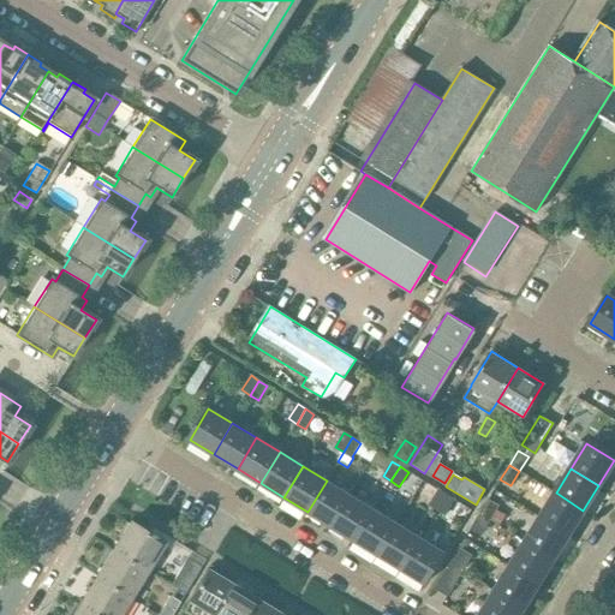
[(350,495),(327,481),(308,512),(332,526),(350,495)]
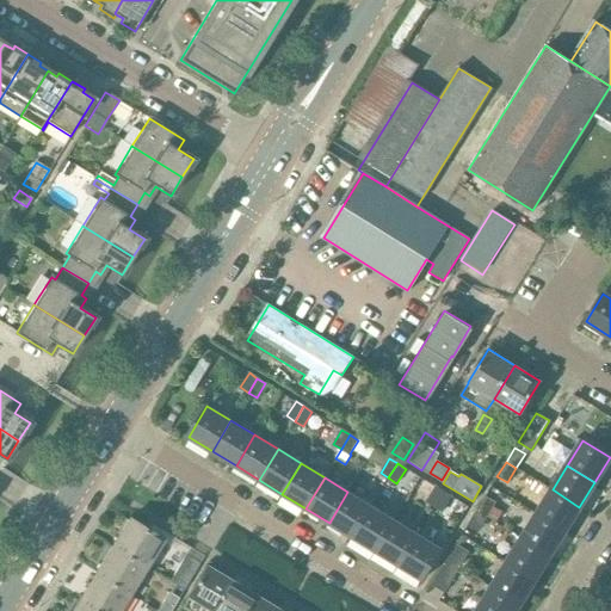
[(434,506),(443,492),(434,486),(426,501),(434,506)]
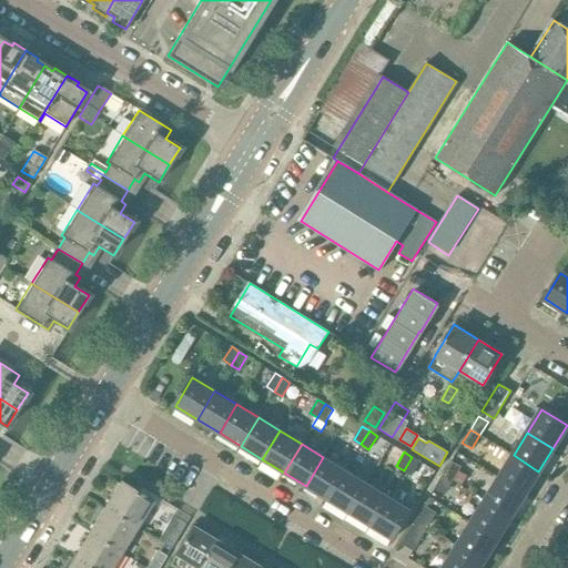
[(525,494),(538,472),(514,455),(499,478),(525,494)]
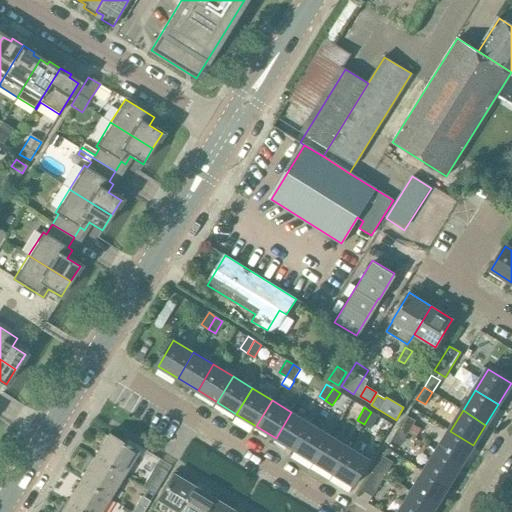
[(311,424),(291,412),(276,438),(295,450),(311,424)]
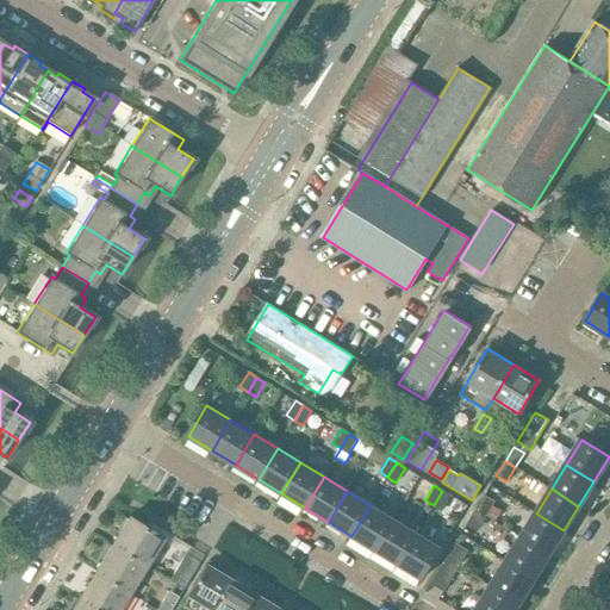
[(442,491),(434,505),(441,510),(450,496),(442,491)]
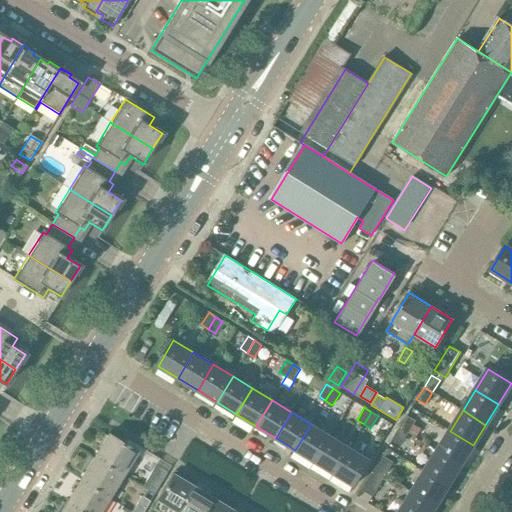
[(399,427),(407,433),(415,420),(406,415),(399,427)]
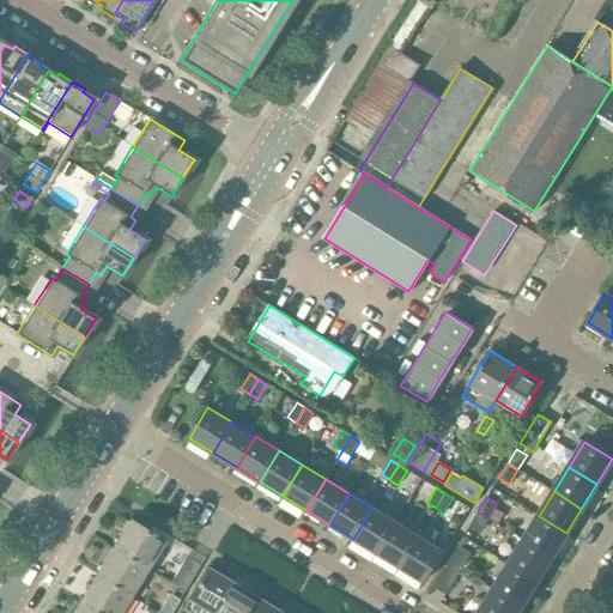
[(395,522),(372,508),(353,539),(376,552),(395,522)]
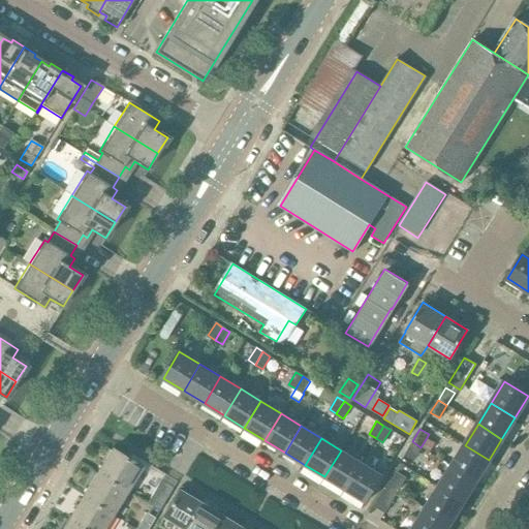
[(421,447),(412,441),(404,455),(413,460),(421,447)]
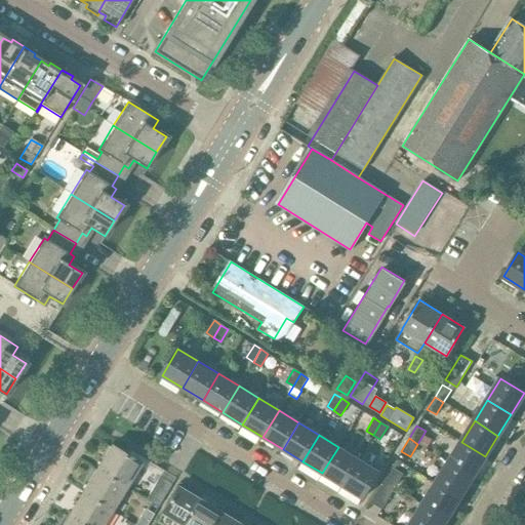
[(472,477),(485,456),(461,442),(448,462),(472,477)]
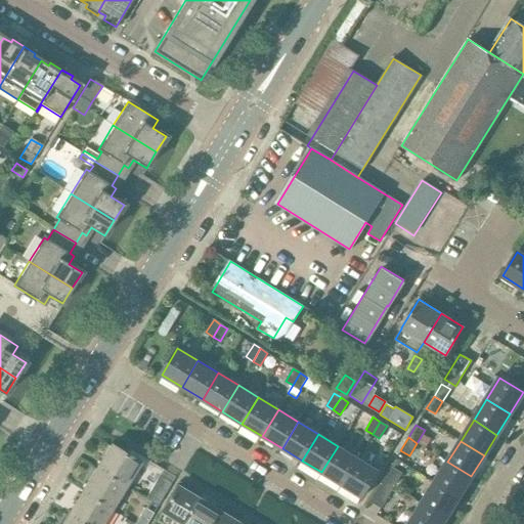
[(95,468),(126,486),(140,463),(111,444),(95,468)]
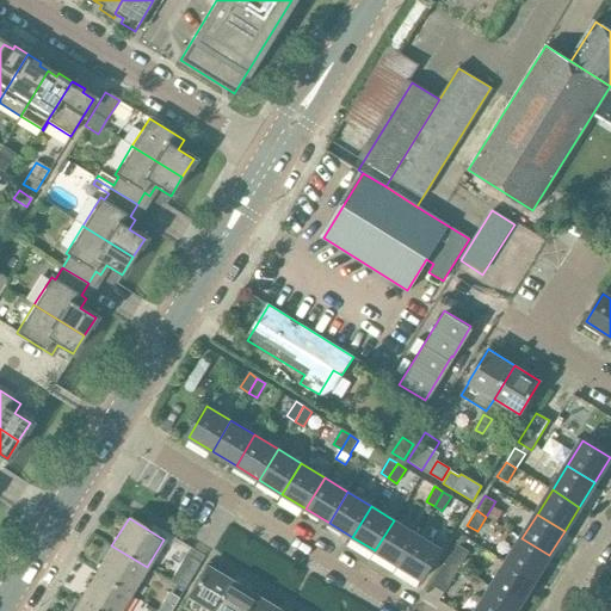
[(418,535),(394,520),(375,550),(399,565),(418,535)]
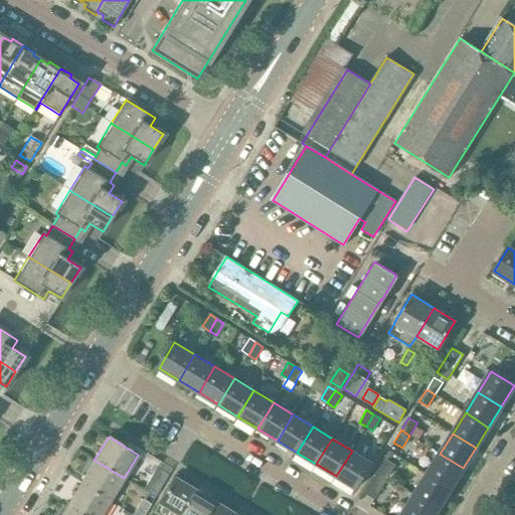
[(352,451),(336,476),(356,489),(372,463),(352,451)]
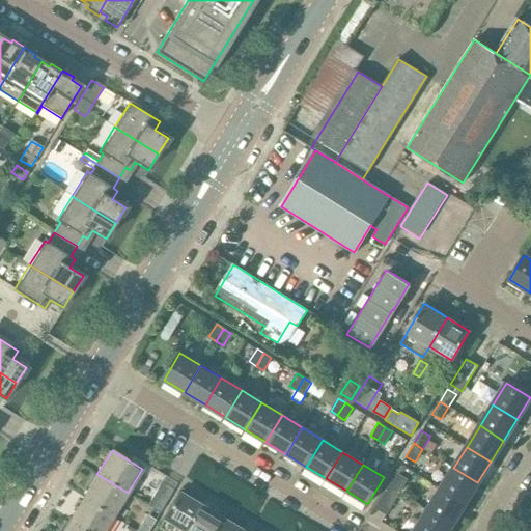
[(465,504),(477,482),(453,468),(441,490),(465,504)]
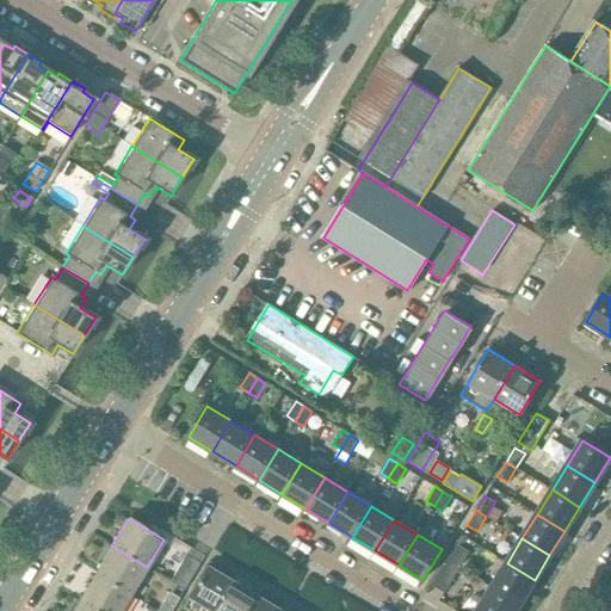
[(446,559),(460,567),(469,551),(456,543),(446,559)]
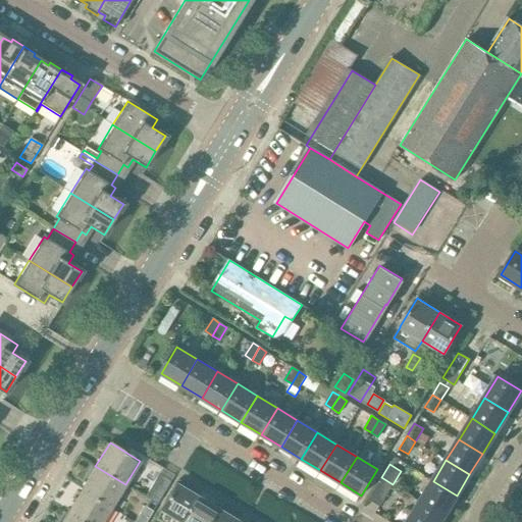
[(95,466),(81,489),(111,508),(125,484),(95,466)]
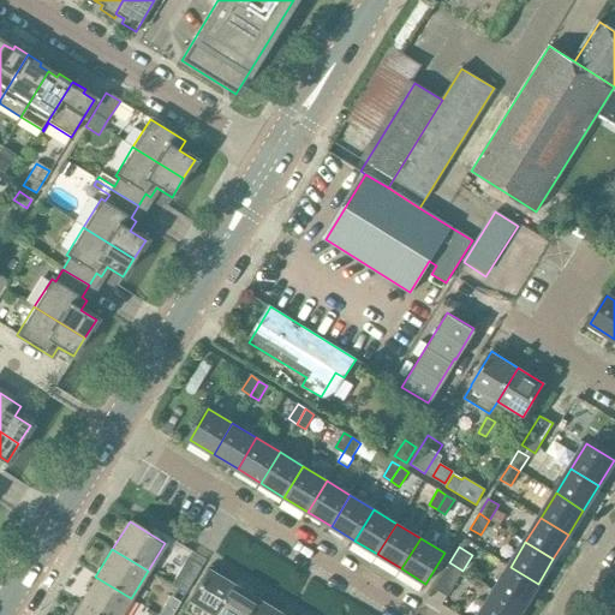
[(171,585),(184,593),(199,568),(186,559),(171,585)]
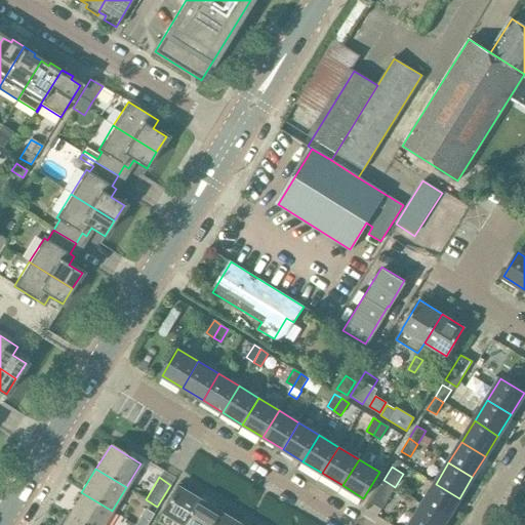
[(395,487),(384,480),(369,501),(381,509),(395,487)]
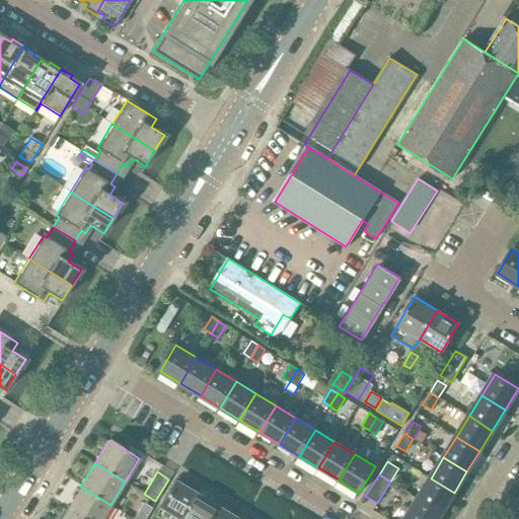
[(441,513),(454,493),(431,478),(418,499),(441,513)]
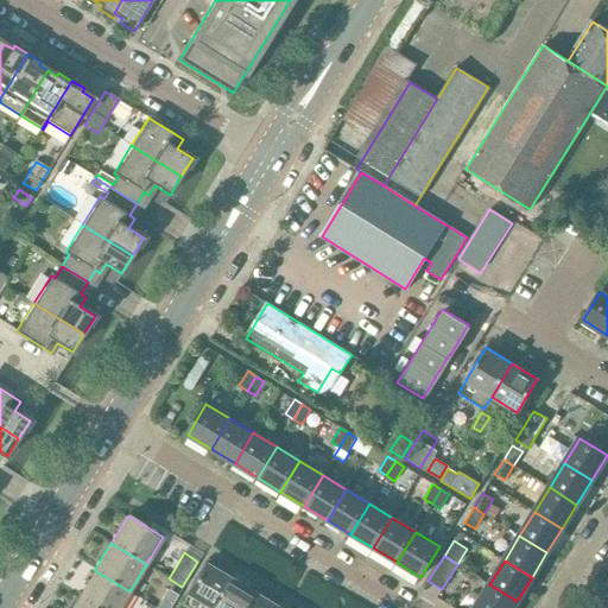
[(187,593),(179,603),(187,607),(209,607),(228,577),(204,563),(187,593)]
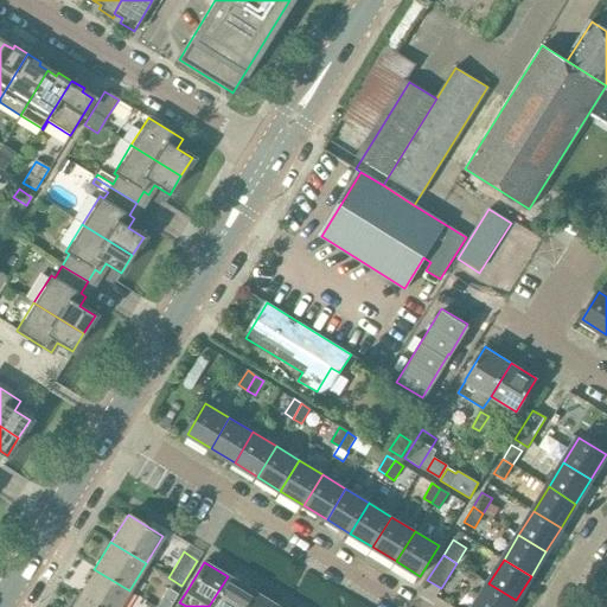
[(94,569),(77,595),(96,606),(117,606),(129,590),(94,569)]
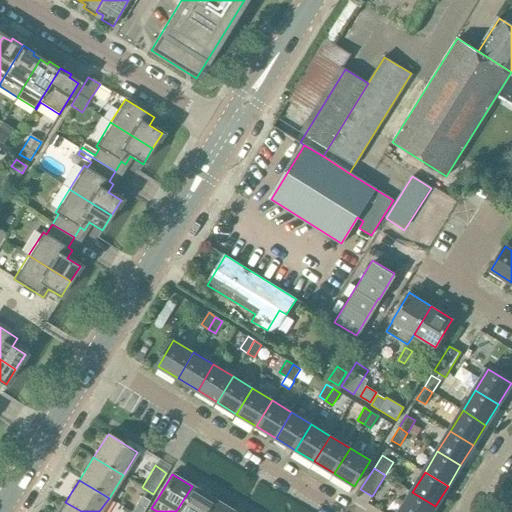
[(192,486),(176,511),(203,511),(212,498),(192,486)]
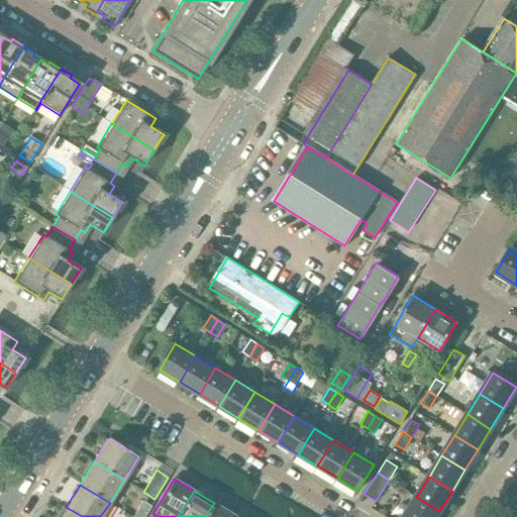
[(435,516),(439,511),(416,497),(404,516),(435,516)]
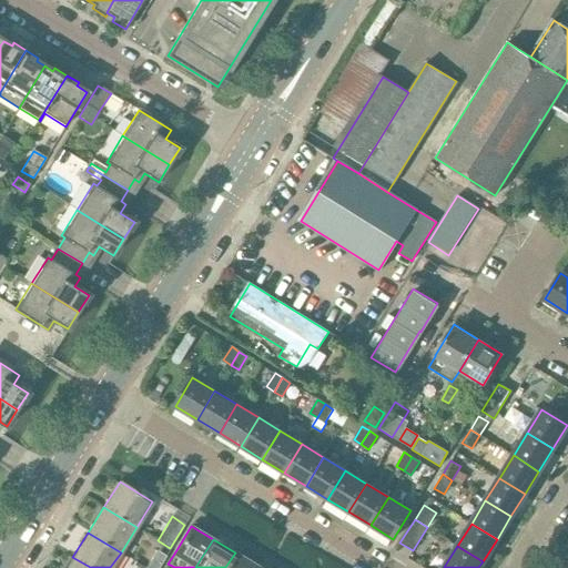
[(145,567),(158,567),(165,556),(156,550),(145,567)]
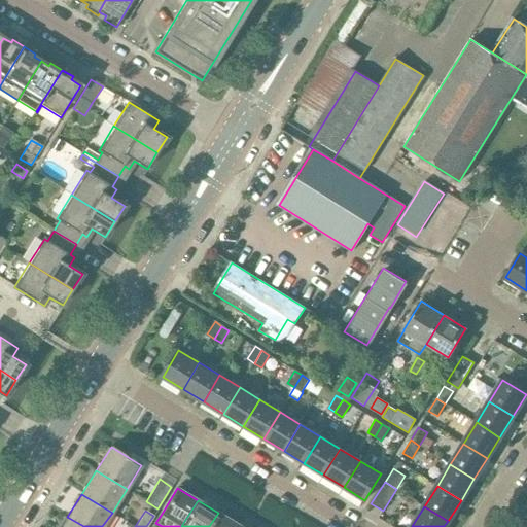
[(237,526),(238,525),(218,513),(209,526),(237,526)]
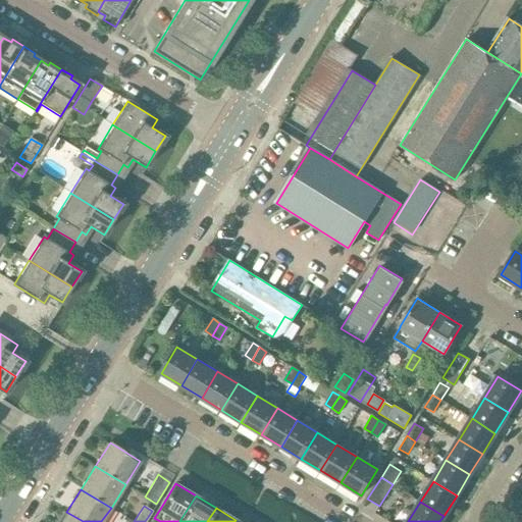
[(83,521),(66,512),(60,521),(83,521)]
